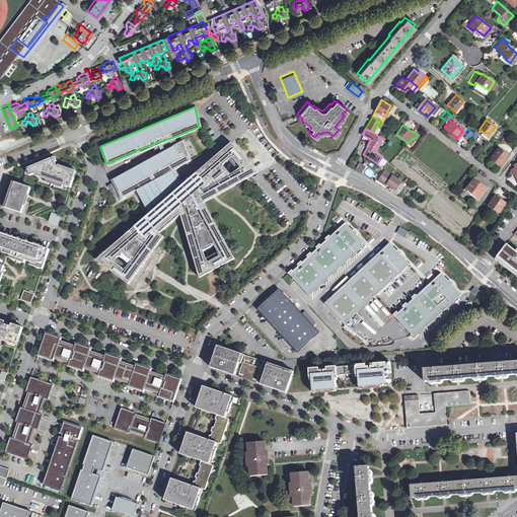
[(369,138),(362,134),(361,136),(368,140),(365,145),(367,147),(368,144),(370,140),(369,138)]
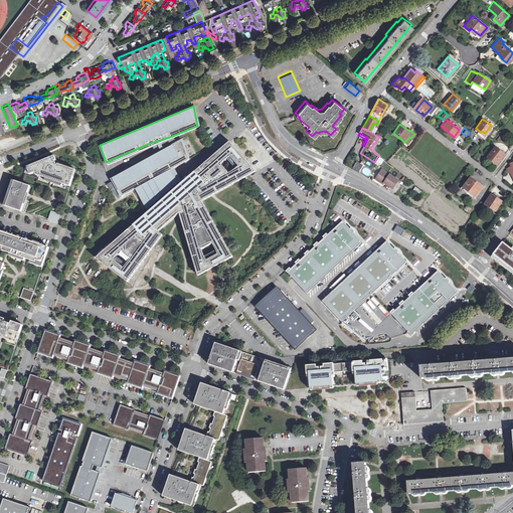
[(172,136),(150,143),(154,154),(175,142),(172,136)]
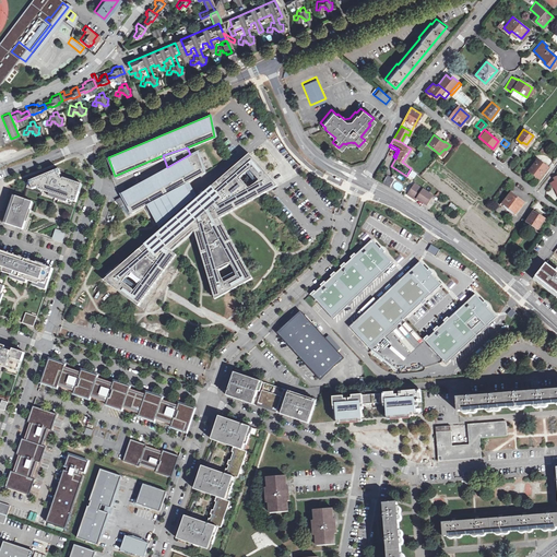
[(197,151),(190,154),(167,167),(115,198),(126,214),(145,203),(188,180),(203,172),(197,151)]
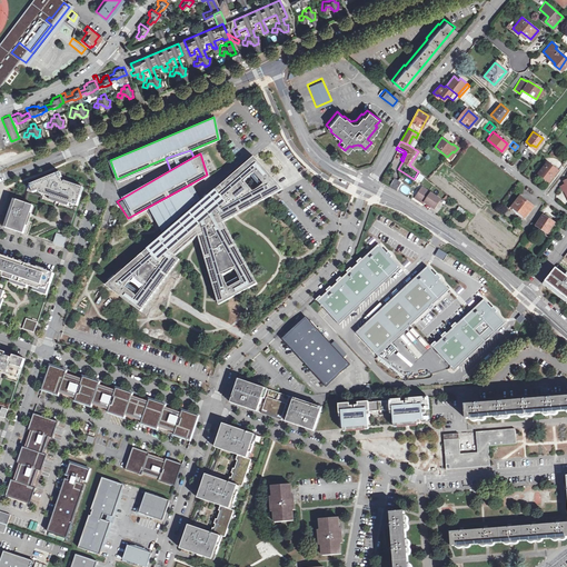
[(254,281),(220,219),(227,216),(231,214),(274,190),(279,187),(277,185),(252,157),(241,166),(201,201),(163,234),(111,279),(107,284),(118,292),(139,308),(177,257),(171,252),(197,229),(210,276),(218,300),(230,294),(254,281)]
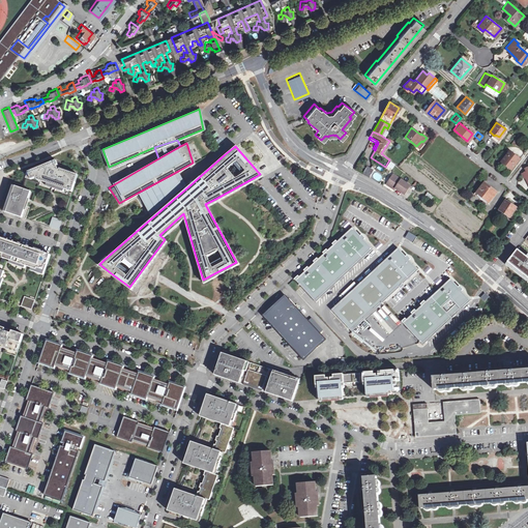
[(500,159),(504,163),(509,168),(518,157),(507,150),(500,159)]
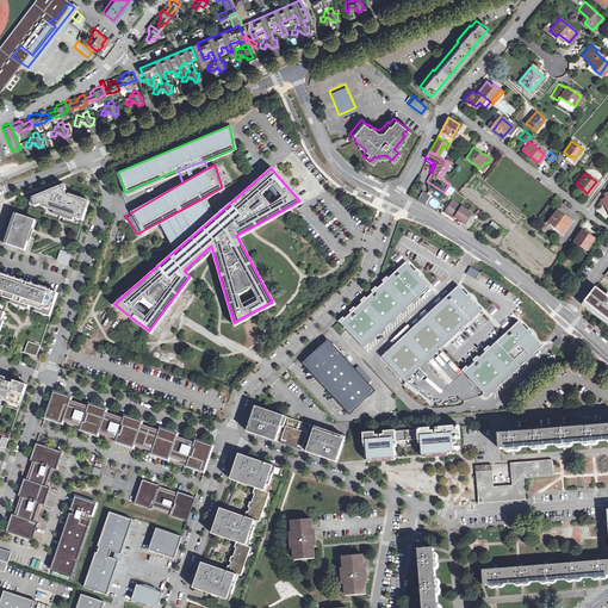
[(29,197),(26,203),(43,208),(42,213),(59,219),(79,225),(87,199),(67,192),(62,182),(29,197)]
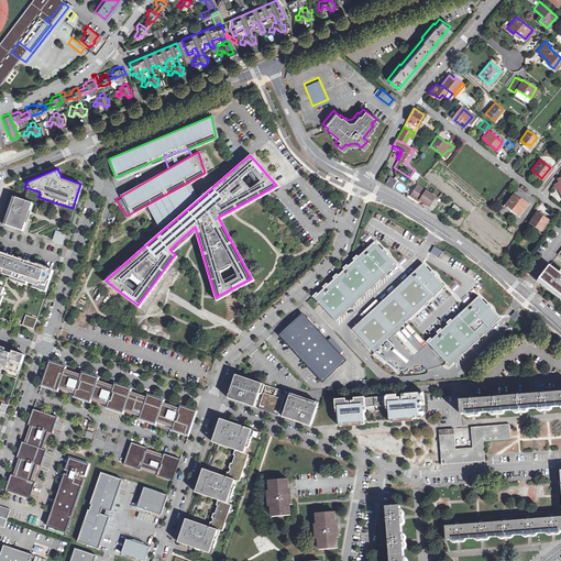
[(388,174),(383,183),(391,186),(396,178),(388,174)]
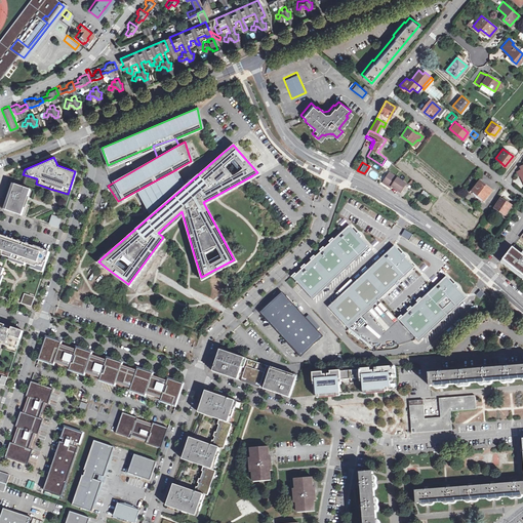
[(151,215),(186,186),(176,169),(136,191),(151,215)]
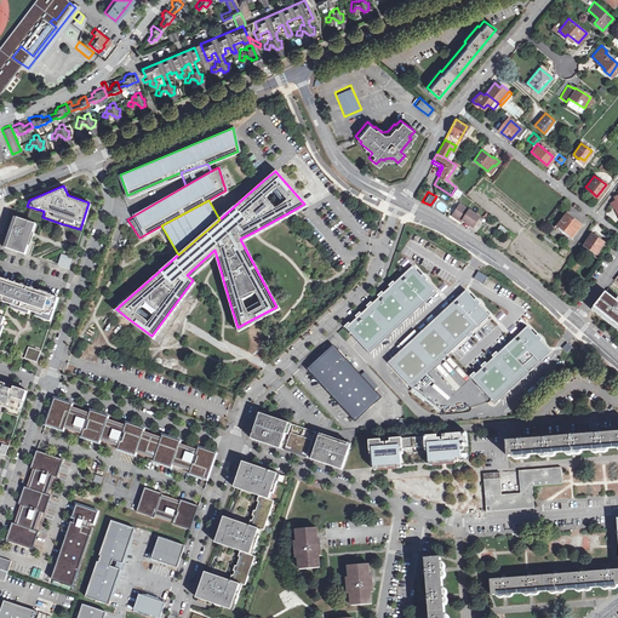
[(458,202),(451,215),(461,221),(462,219),(471,225),(479,216),(458,202)]
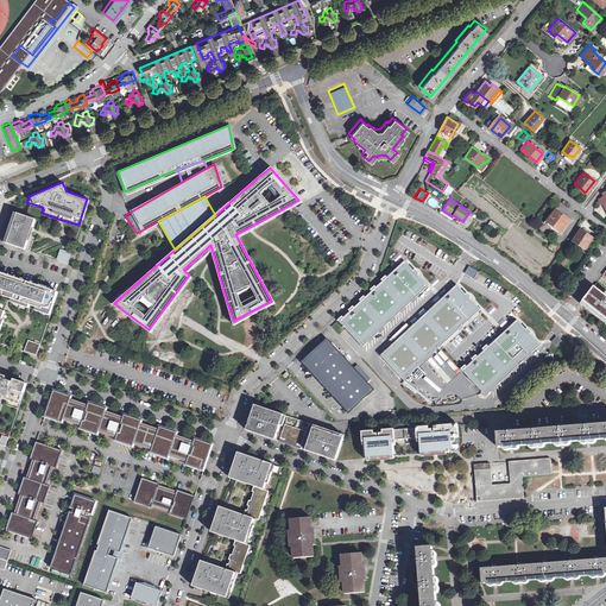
[(557,233),(568,219),(554,208),(543,221),(557,233)]
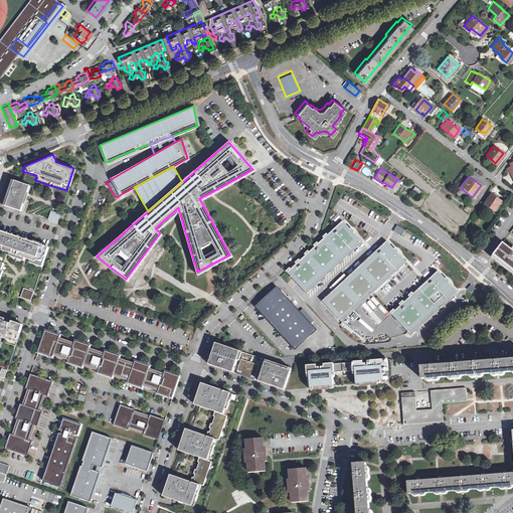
[(30,195),(33,186),(19,181),(11,178),(2,203),(25,211),(30,195)]
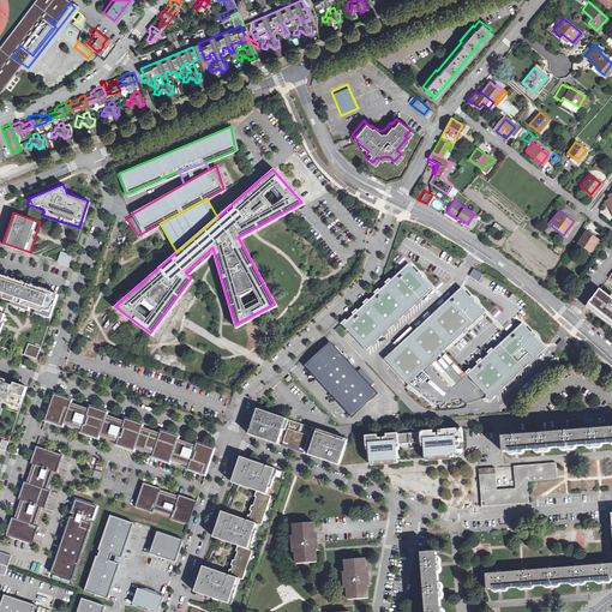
[(577,241),(589,250),(597,238),(583,231),(577,241)]
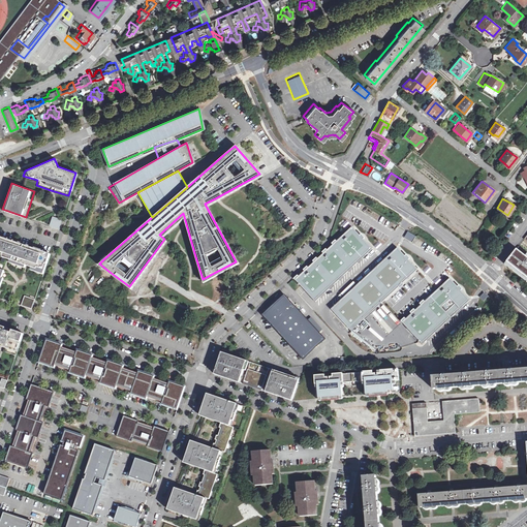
[(60,217),(51,214),(48,224),(57,227),(58,224),(59,222),(60,217)]
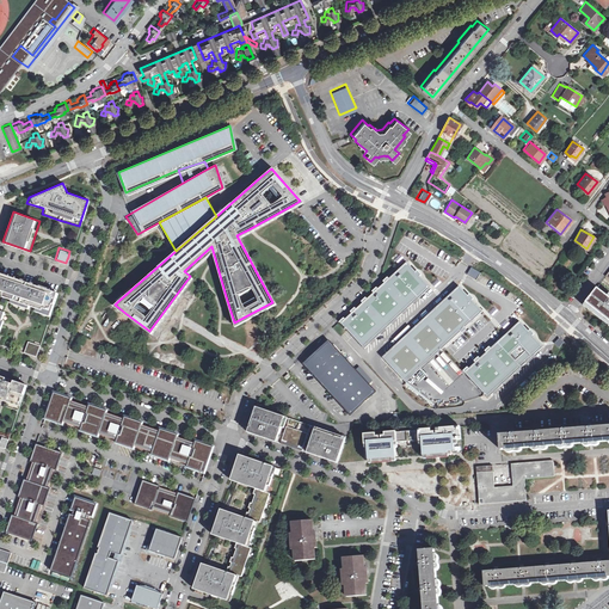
[(362,346),(428,285),(405,260),(387,277),(383,281),(376,287),(365,297),(354,307),(343,318),(339,321),(362,346)]
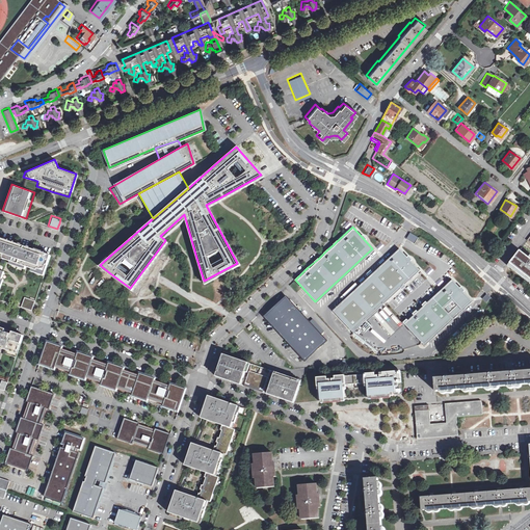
[(408,231),(404,237),(413,242),(416,238),(417,236),(408,231)]
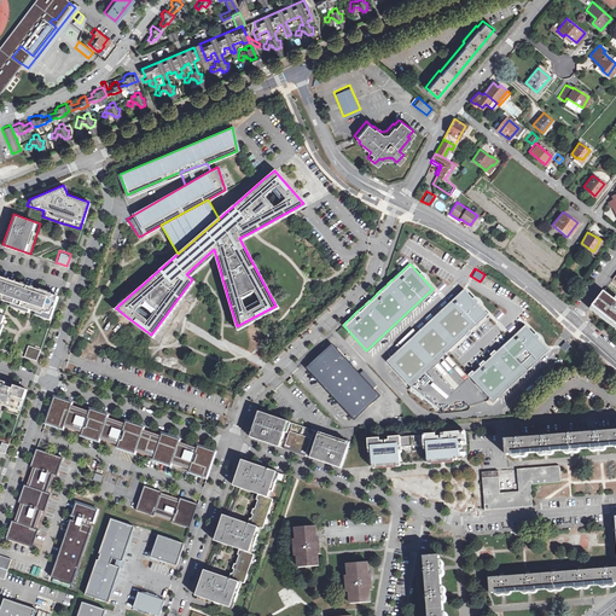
[(0,306),(6,308),(10,309),(28,315),(47,321),(57,295),(0,275),(0,306)]
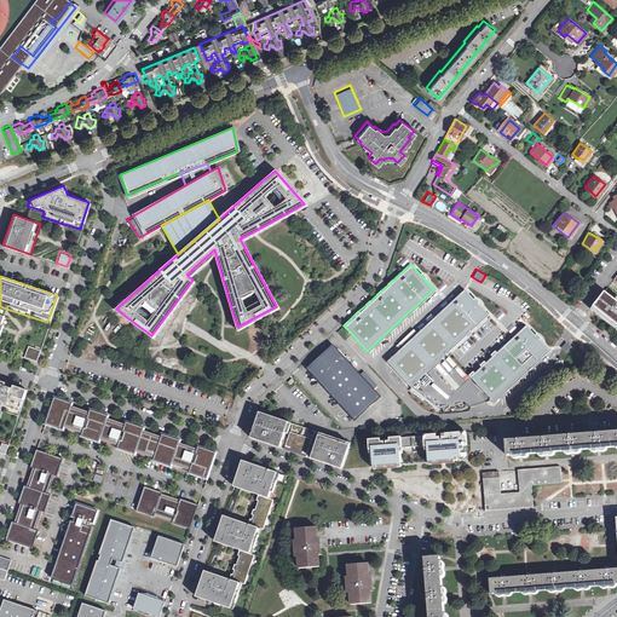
[(616,293),(606,286),(588,306),(616,329),(616,293)]
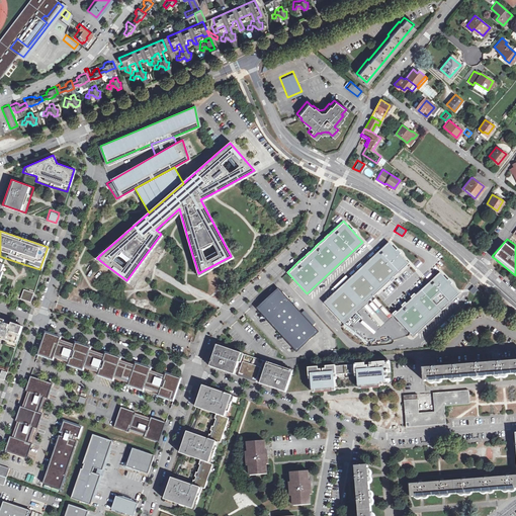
[(388,241),(322,301),(342,322),(389,279),(393,275),(407,262),(399,252),(395,249),(388,241)]
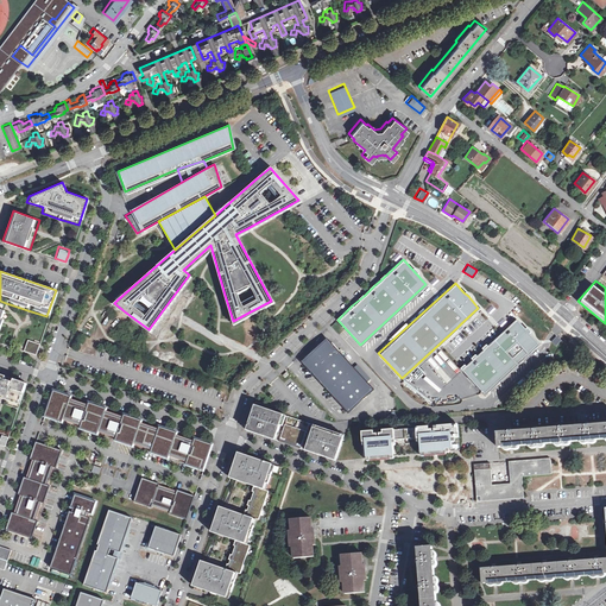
[(364,296),(374,285),(373,284),(363,294),(364,296)]
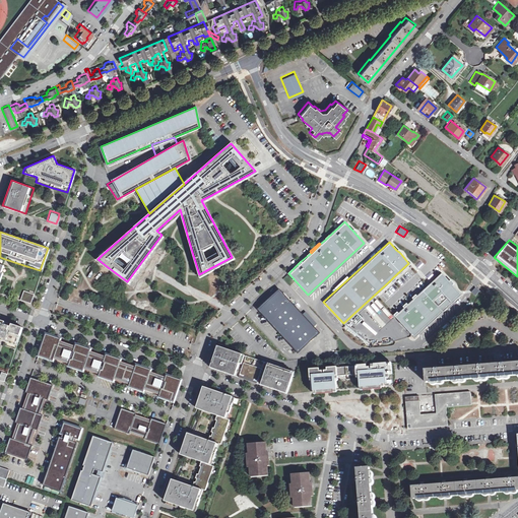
[(292,270),(301,261),(300,260),(290,269),(292,270)]
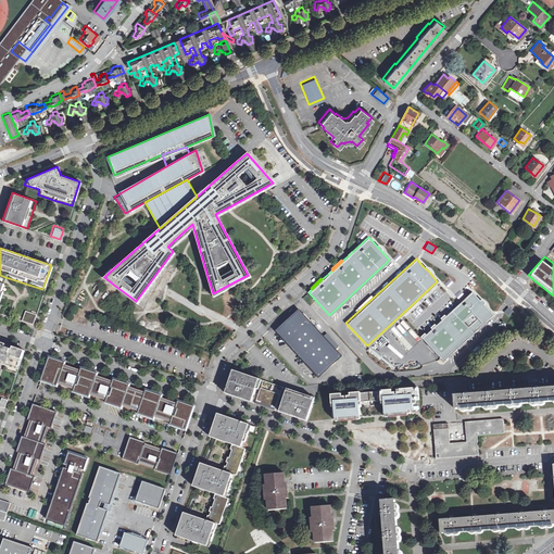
[(425,334),(420,337),(442,360),(492,313),(482,303),(479,299),(470,290),(444,315),(441,318),(435,324),(430,328),(425,334)]
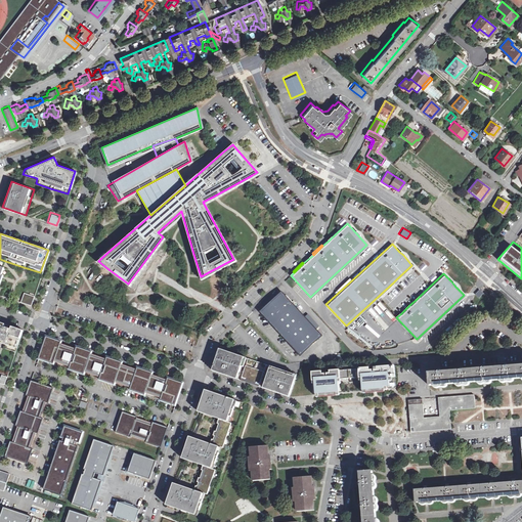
[(478,288),(473,293),(477,296),(482,292),(478,288)]
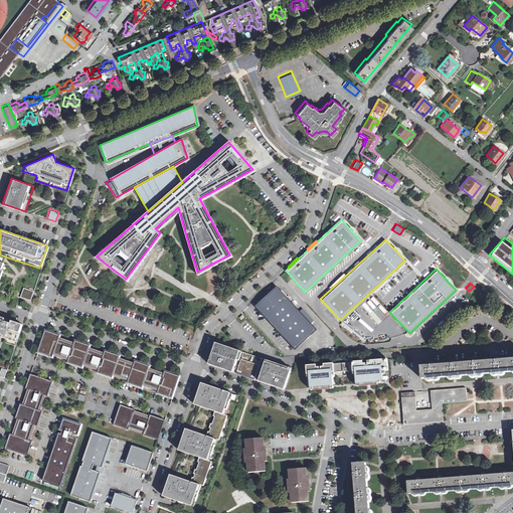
[(31,292),(32,290),(22,286),(19,295),(29,299),(30,295),(31,294),(31,292)]
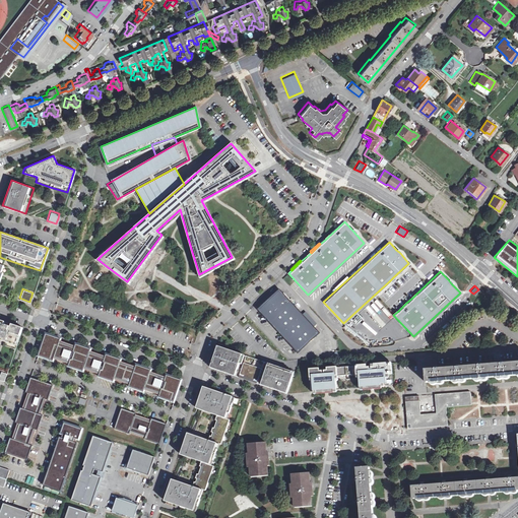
[(261,308),(259,310),(297,350),(317,331),(312,325),(301,313),(279,290),(278,293),(276,290),(259,306),(261,308)]
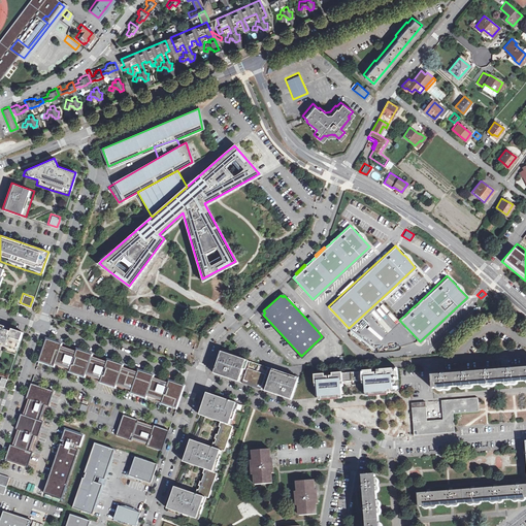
[(308,315),(305,318),(317,330),(320,327),(308,315)]
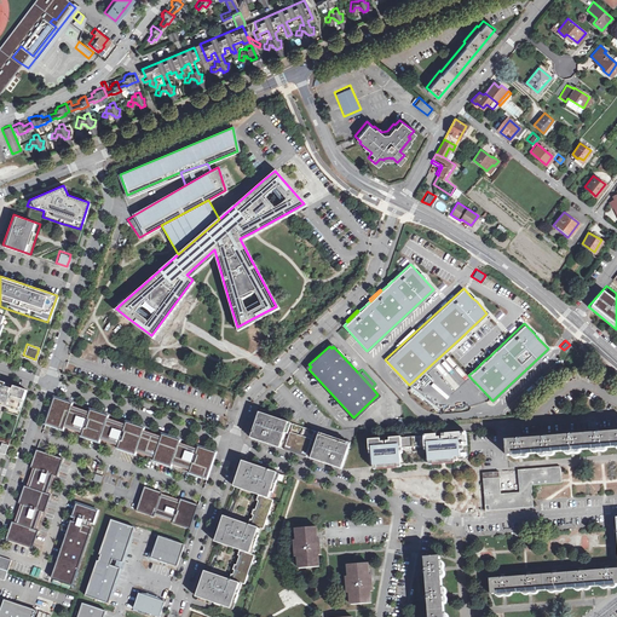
[(0,404),(18,410),(26,388),(0,380),(0,404)]
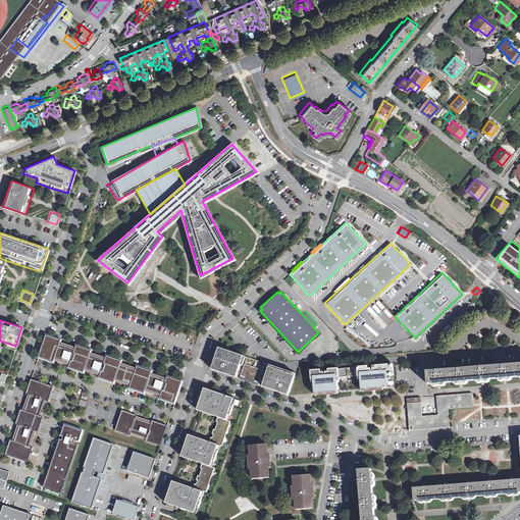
[(59,339),(44,333),(37,356),(52,361),(52,358),(53,357),(68,362),(67,363),(67,366),(82,371),(83,368),(84,367),(99,372),(98,374),(97,376),(112,381),(113,379),(113,377),(128,382),(128,384),(127,386),(143,392),(144,390),(144,387),(159,393),(158,395),(158,397),(173,402),(180,379),(165,374),(164,377),(164,378),(149,373),(149,371),(150,369),(136,364),(135,366),(134,368),(118,363),(119,361),(120,359),(105,354),(104,356),(103,358),(89,353),(89,351),(90,349),(74,344),(73,346),(73,348),(58,343),(58,341),(59,339)]
